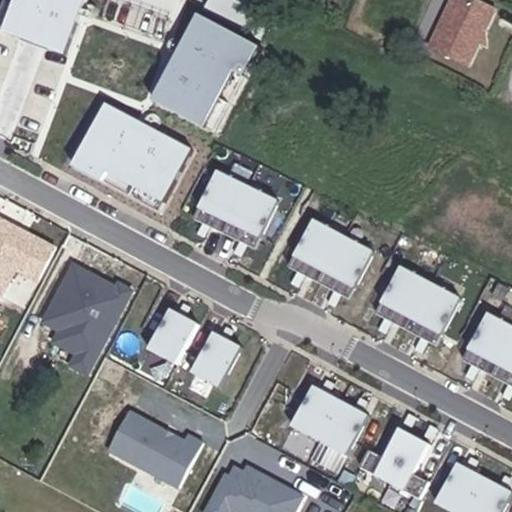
[(9,0),(0,23),(0,28),(31,41),(59,52),(79,0),(9,0)]
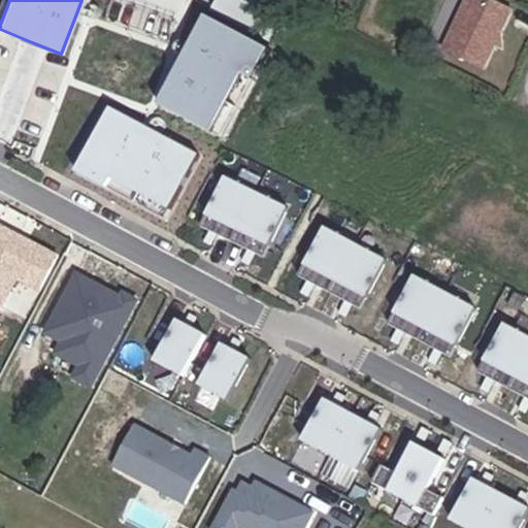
[(466,0),(442,51),(484,70),(495,47),(500,37),(512,13),(483,0),(466,0)]
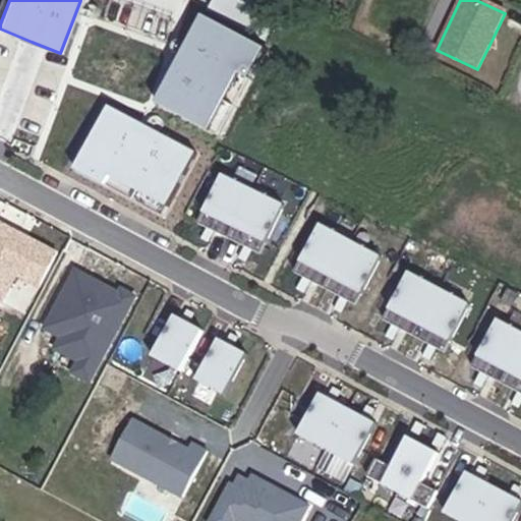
[(231,72),(241,77),(256,48),(193,15),(148,103),(200,130),(231,72)]
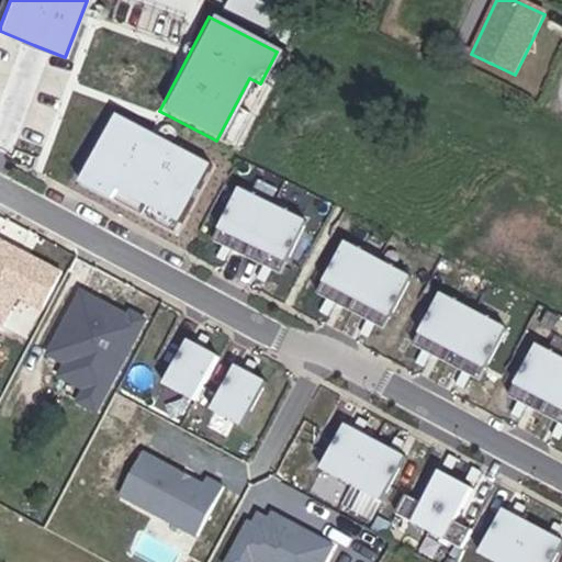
[(109,113),(75,182),(109,199),(112,192),(176,224),(206,161),(109,113)]
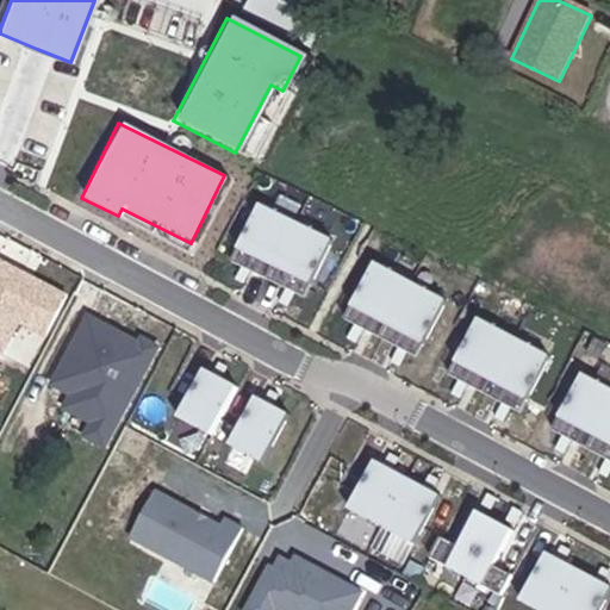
[(334,243),(257,209),(230,265),(303,300),(334,243)]
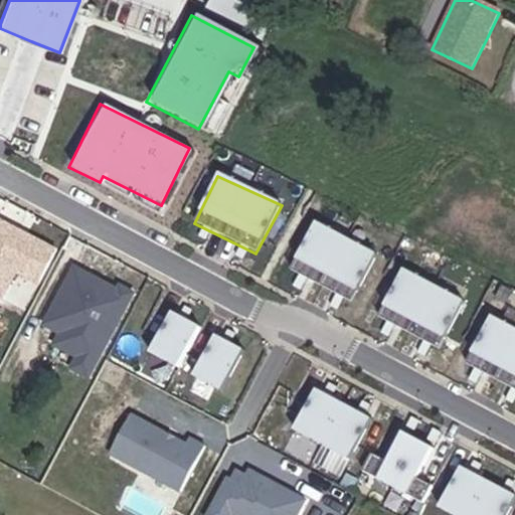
[(0,217),(0,296),(32,310),(60,244),(0,217)]
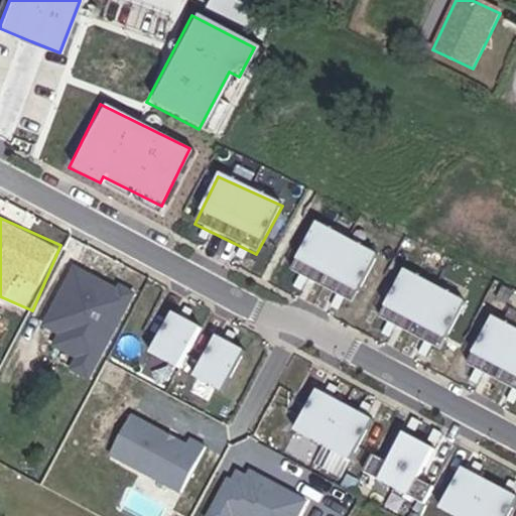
[(377,256),(316,223),(290,270),(351,303),(377,256)]
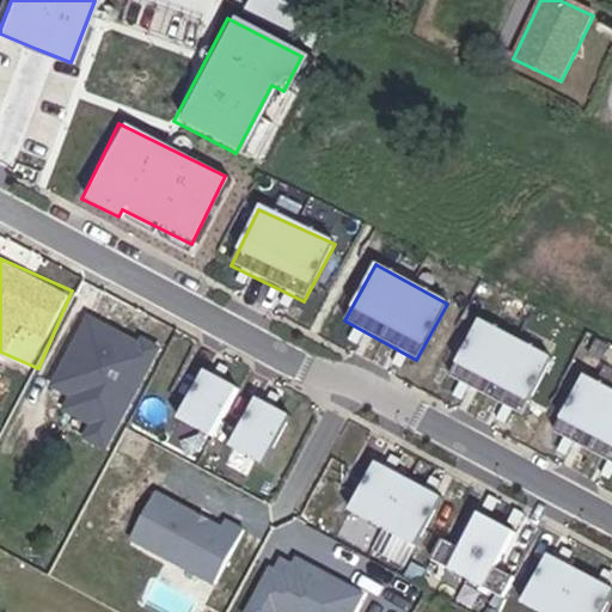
[(84,436),(111,450),(163,348),(87,310),(49,386),(68,396),(62,409),(91,423),(84,436)]
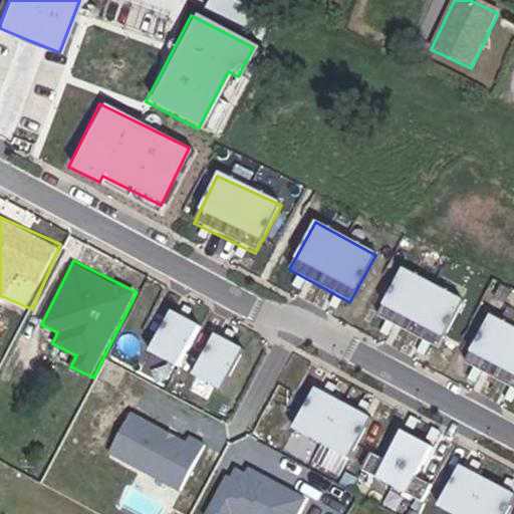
[(465,302),(405,269),(378,317),(440,349),(465,302)]
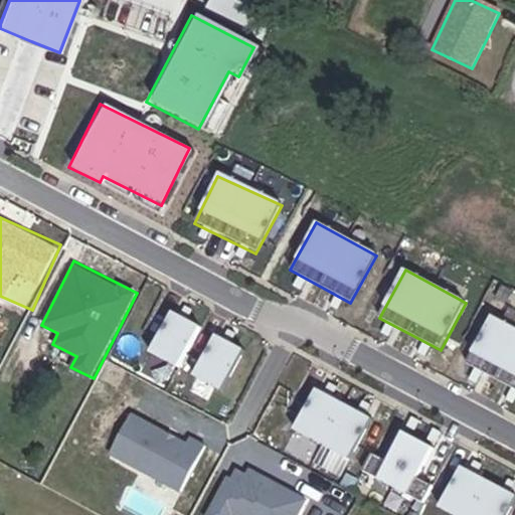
[(146,354),(180,369),(201,326),(167,310),(146,354)]
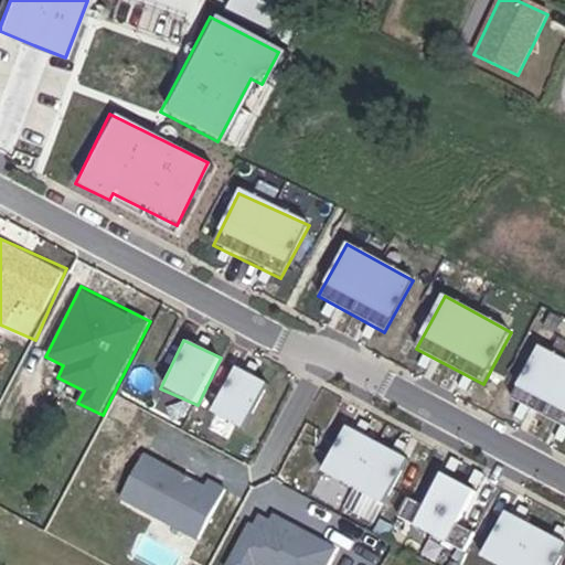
[(564,361),(540,349),(512,401),(564,428),(564,361)]
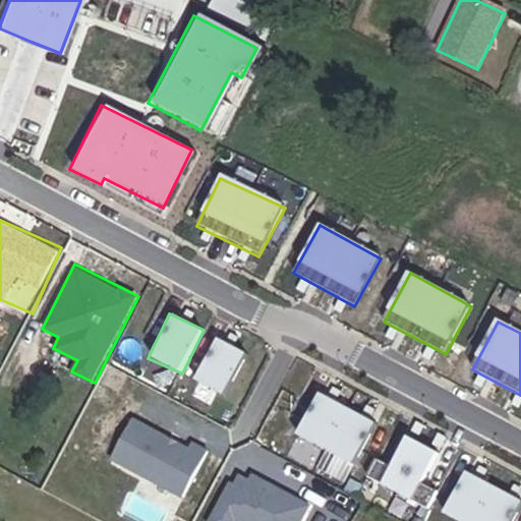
[(224,394),(244,353),(212,337),(191,379),(224,394)]
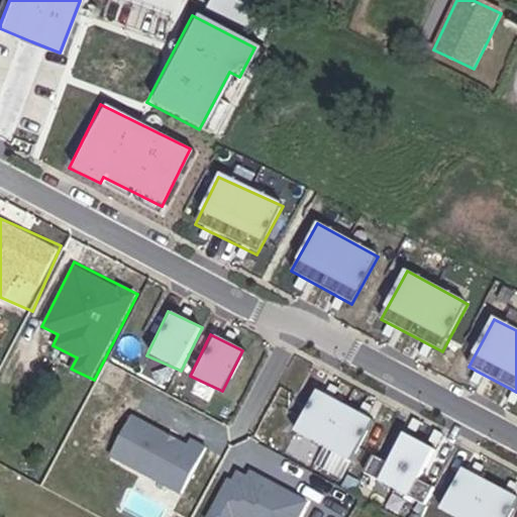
[(323,448),(316,462),(341,476),(371,419),(312,388),(289,430),(323,448)]
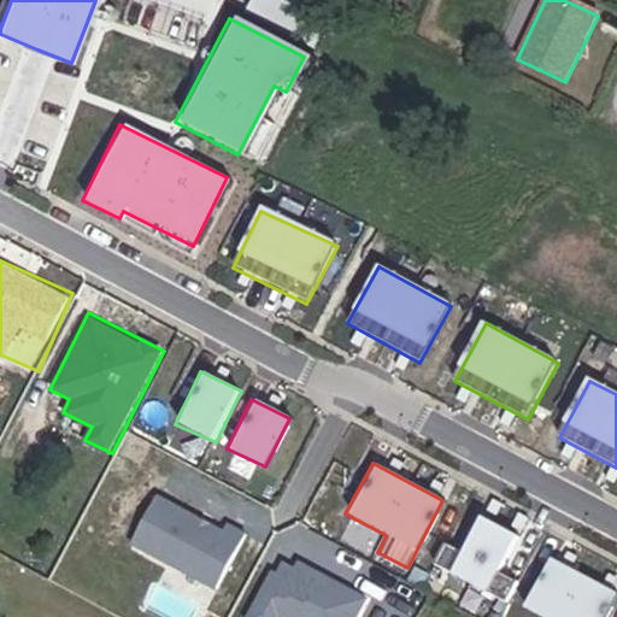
[(156,492),(129,545),(218,588),(247,530),(227,519),(224,526),(156,492)]
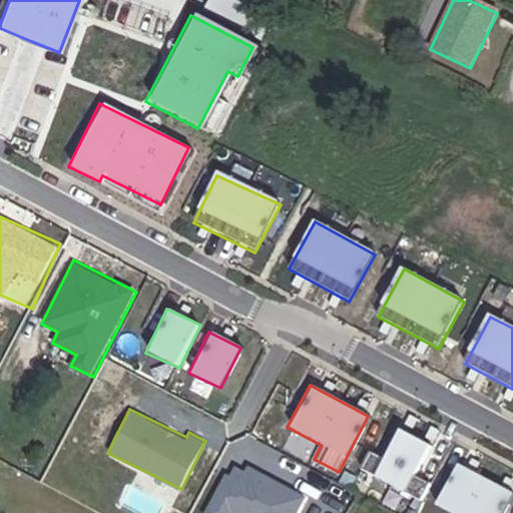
[(395,428),(371,477),(408,495),(431,446),(395,428)]
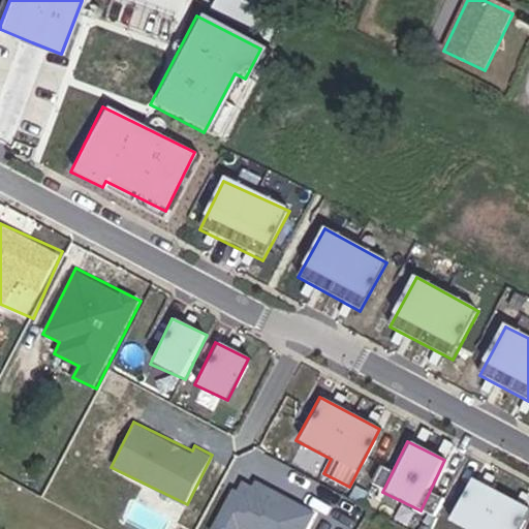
[(307,528),(317,510),(241,473),(213,528),(307,528)]
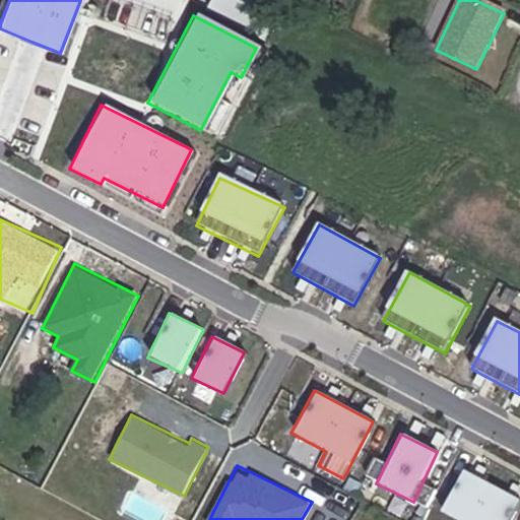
[(519,498),(459,470),(439,514),(451,519),(509,519),(519,498)]
